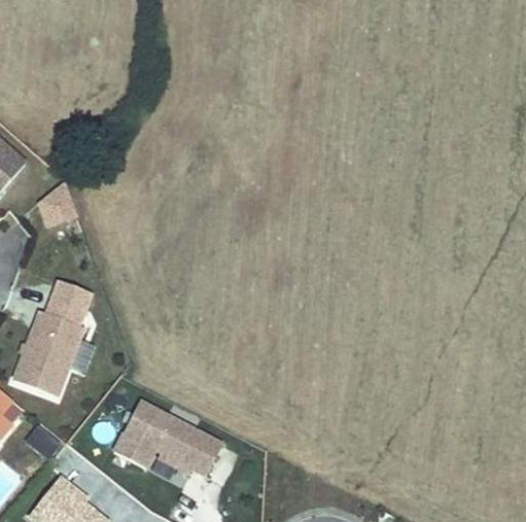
[(0,189),(26,162),(0,138),(0,189)]
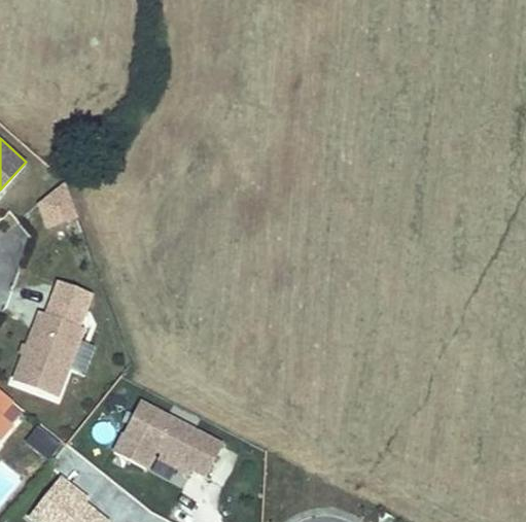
[(39,200),(47,221),(77,213),(65,181),(39,200)]
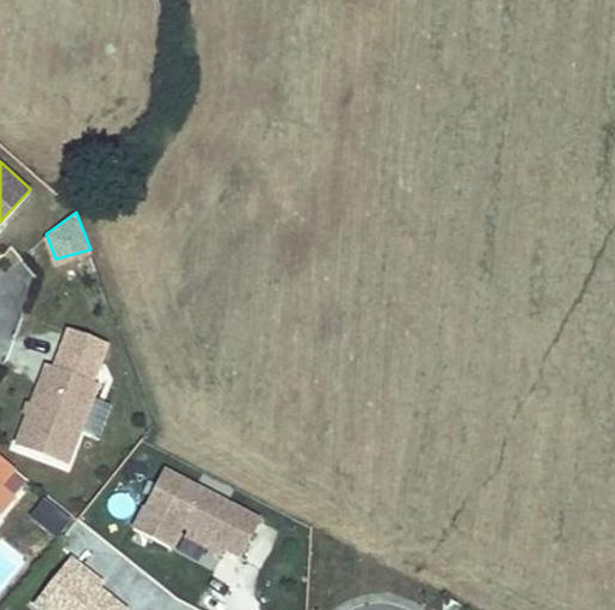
[(70,325),(55,363),(93,378),(108,339),(70,325)]
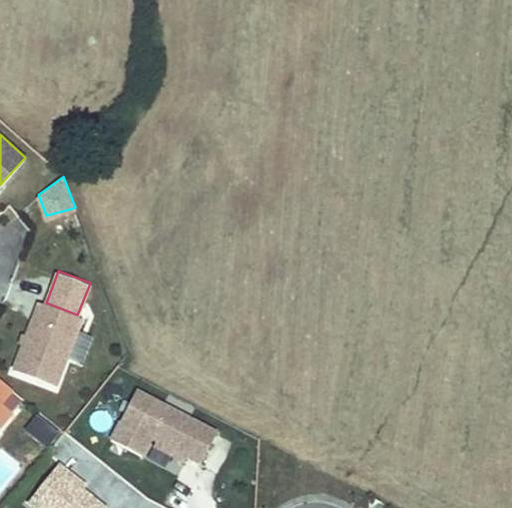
[(57,383),(82,317),(77,315),(46,303),(40,301),(15,367),(57,383)]
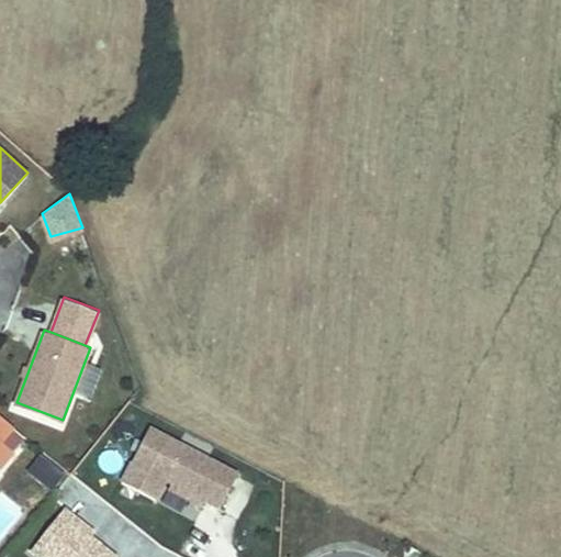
[(238,471),(149,425),(122,479),(156,497),(166,477),(174,481),(205,497),(221,504),(238,471)]
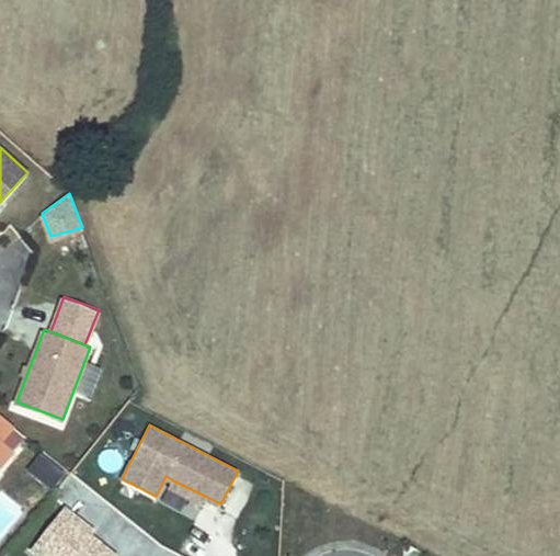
[(0,463),(13,447),(3,439),(0,442),(0,463)]
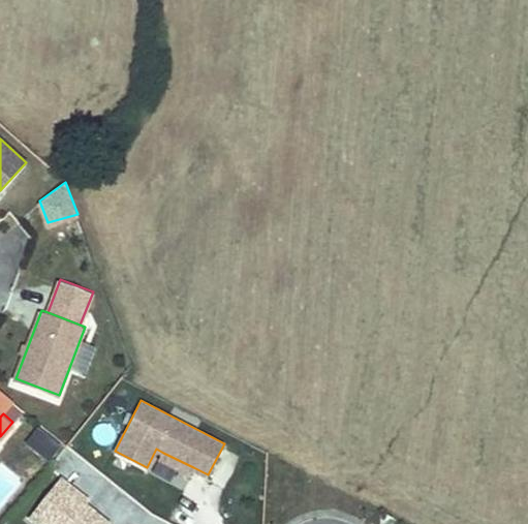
[(38,423),(27,441),(52,457),(63,438),(38,423)]
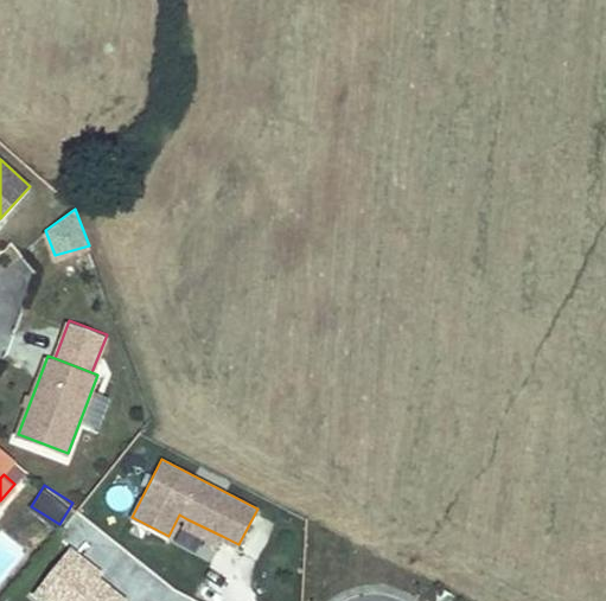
[(222,536),(187,519),(185,525),(218,543),(222,536)]
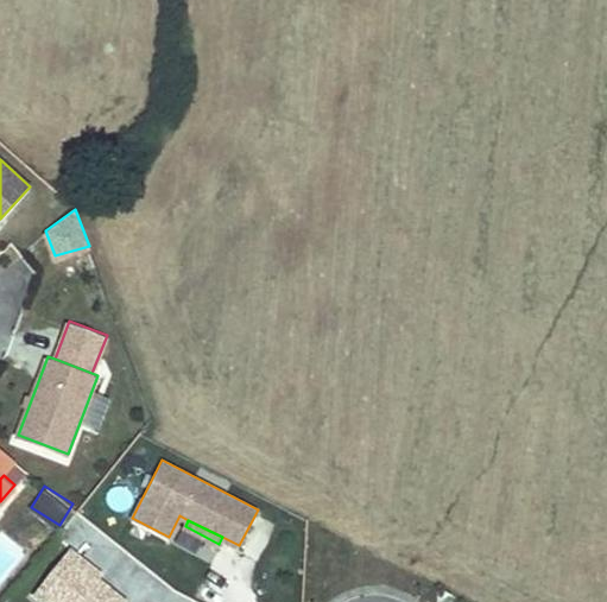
[(124,601),(126,600),(90,571),(94,566),(69,547),(33,591),(46,601),(124,601)]
